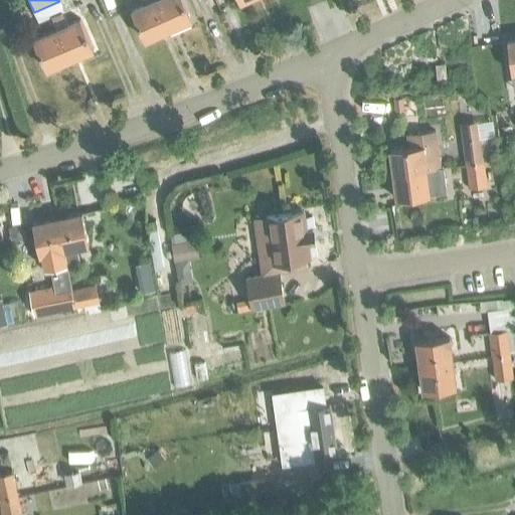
[(58,0),(59,1),(63,11),(75,6),(72,0),(58,0)]
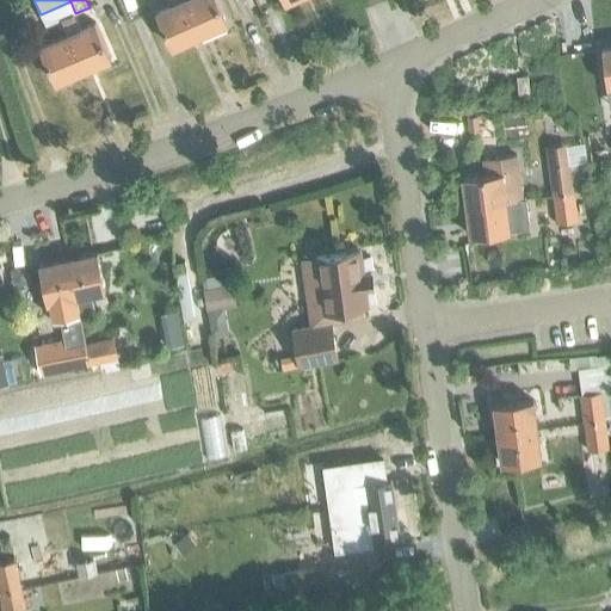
[(168,0),(171,5),(156,12),(173,48),(202,35),(185,0),(168,0)]
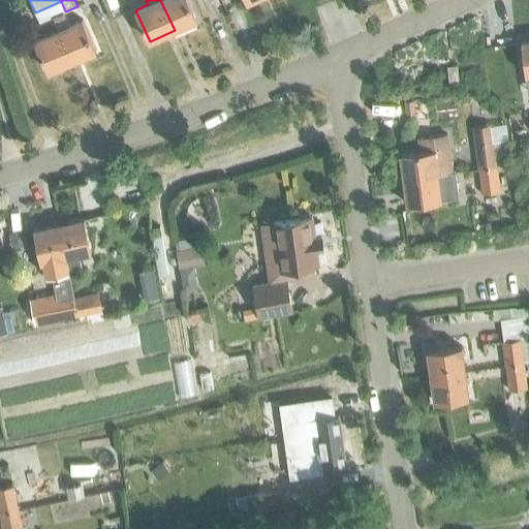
[(186,0),(160,0),(175,30),(196,21),(186,0)]
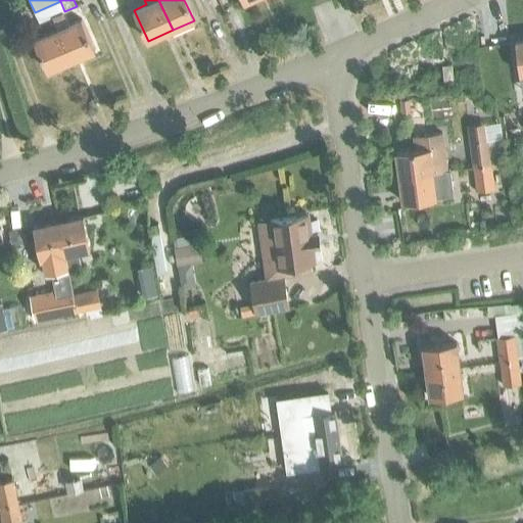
[(56,29),(56,30),(70,61),(95,51),(81,19),(68,25),(63,13),(65,12),(64,11),(60,1),(35,12),(40,24),(52,18),(56,29)]
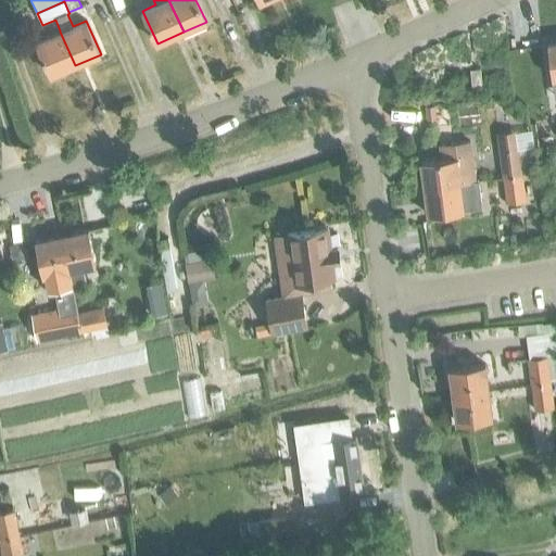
[(75,65),(60,32),(36,42),(50,76),(75,65)]
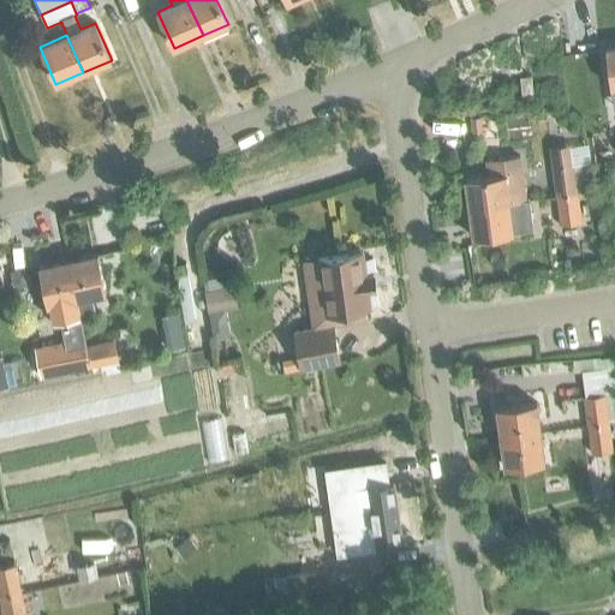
[(614,84),(614,45),(604,47),(609,85),(614,84)]
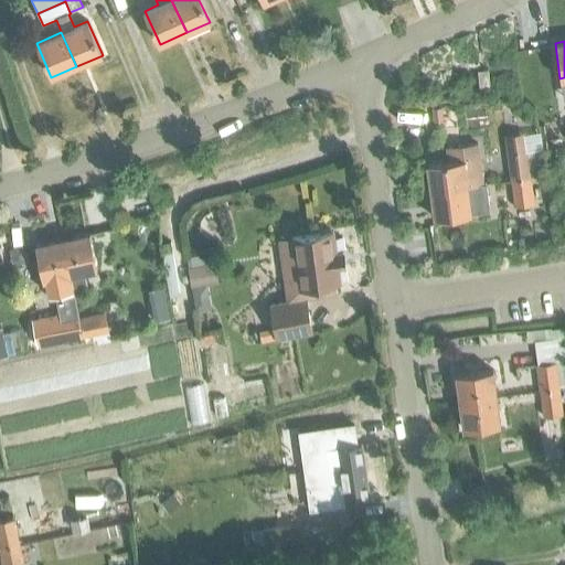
[(476,71),(478,86),(488,85),(487,68),(476,71)]
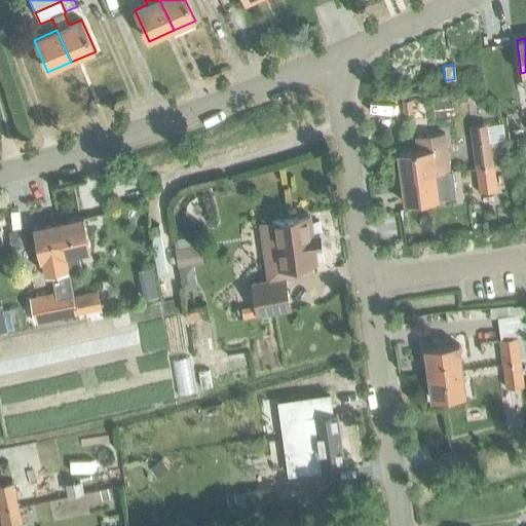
[(410,98),(402,99),(404,119),(412,118),(410,98)]
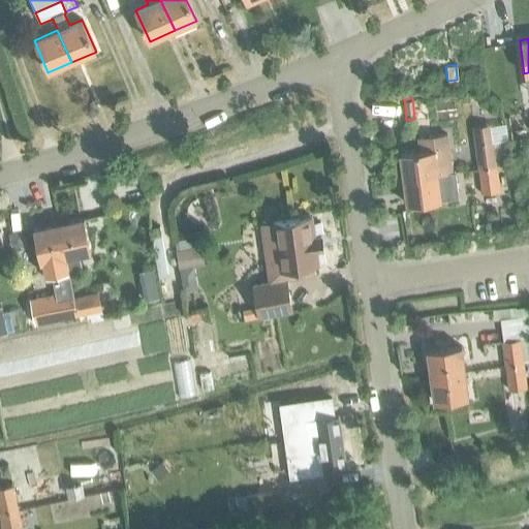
[(478,168),(497,165),(506,164),(503,141),(494,142),(491,124),(472,126),(478,168)]
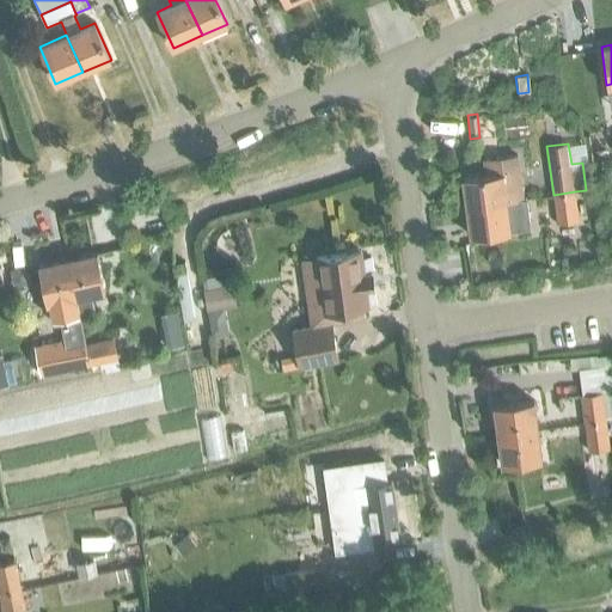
[(461,177),(465,207),(521,200),(515,154),(482,159),(483,160),(484,173),(461,177)]
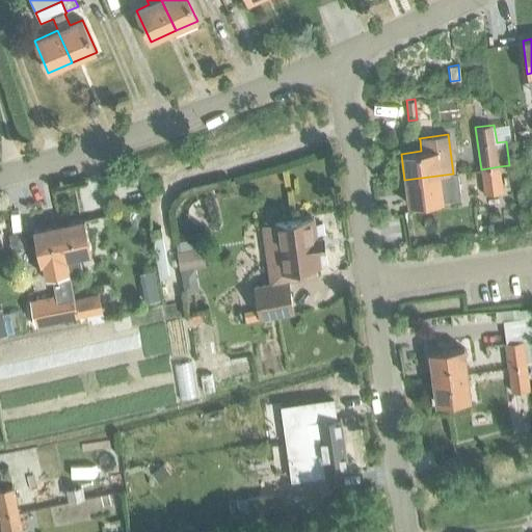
[(500,166),(481,169),(484,194),(504,191),(500,166)]
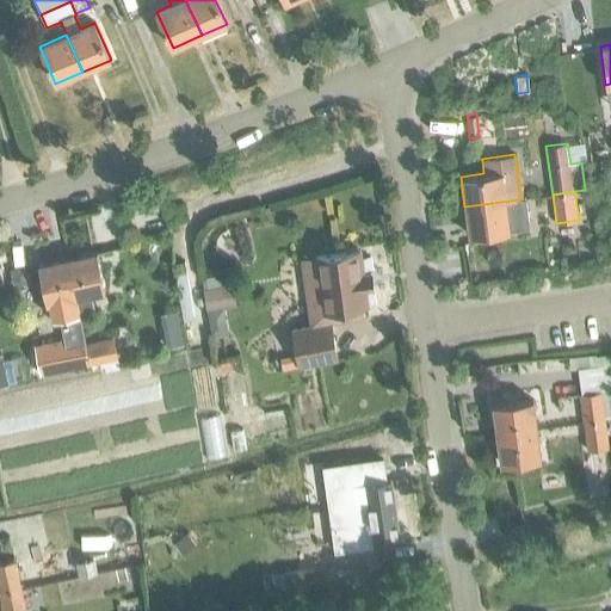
[(520,199),(464,207),(469,236),(508,230),(530,227),(525,198),(520,199)]
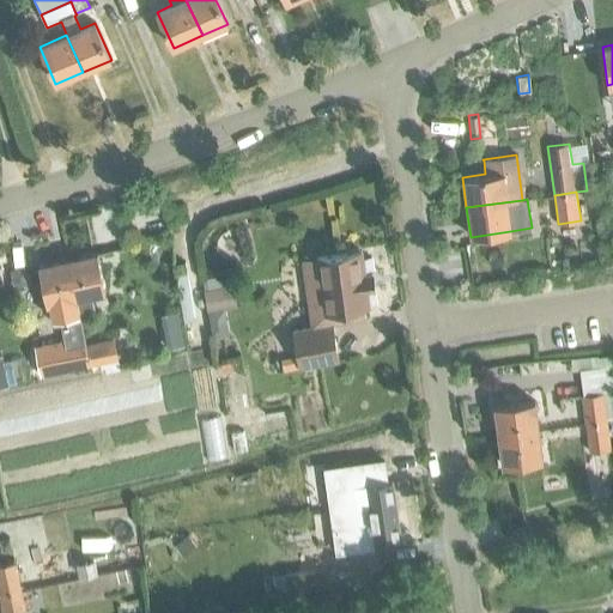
[(97,253),(68,259),(77,298),(76,299),(78,314),(95,310),(92,296),(104,292),(97,253)]
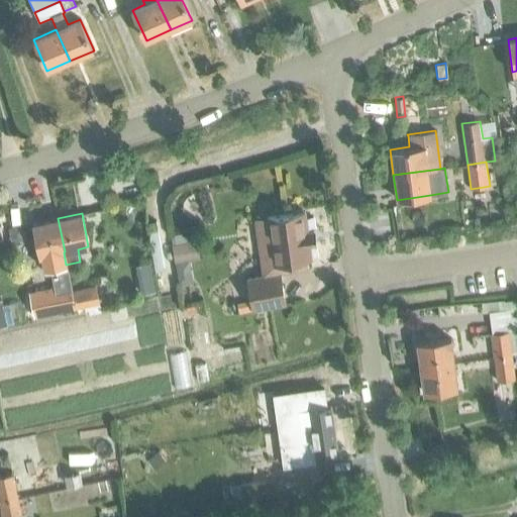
[(303,214),(266,219),(270,248),(272,265),(286,263),(287,272),(307,269),(306,260),(309,259),(303,214)]
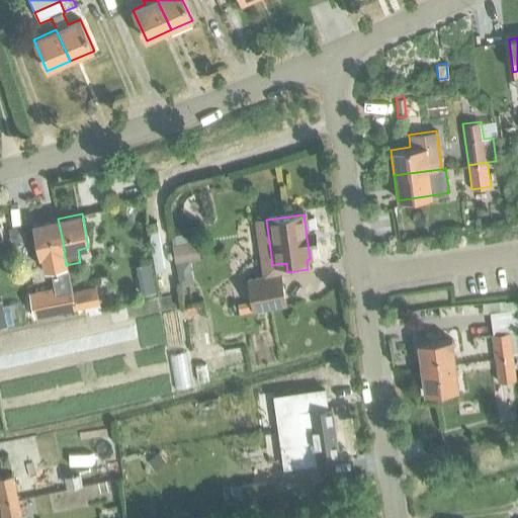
[(58,219),(31,224),(38,258),(42,257),(46,273),(52,272),(67,269),(64,253),(65,252),(58,219)]
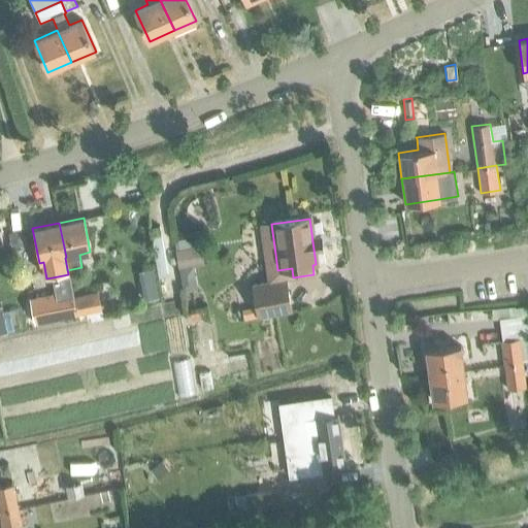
[(160,226),(151,227),(159,276),(168,275),(160,226)]
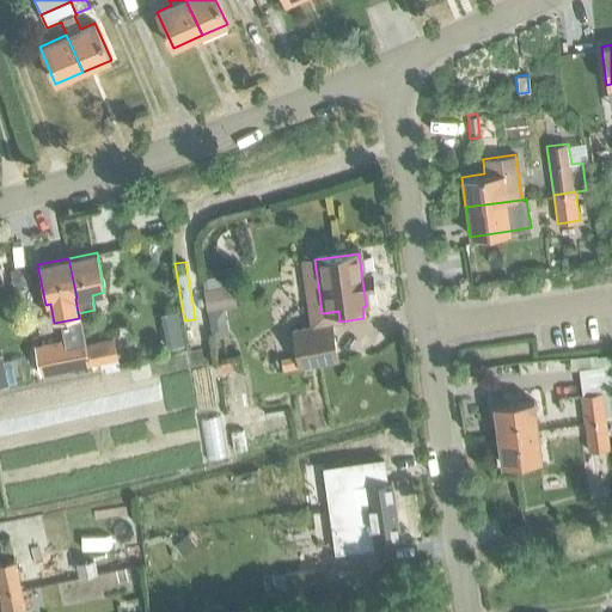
[(23,268),(10,270),(13,288),(26,286),(23,268)]
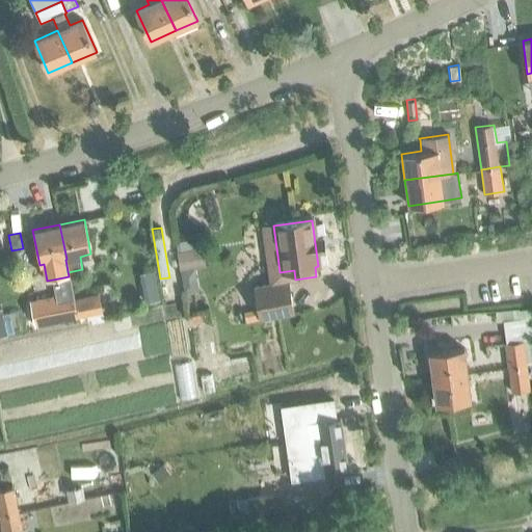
[(189,248),(176,251),(179,269),(192,267),(189,248)]
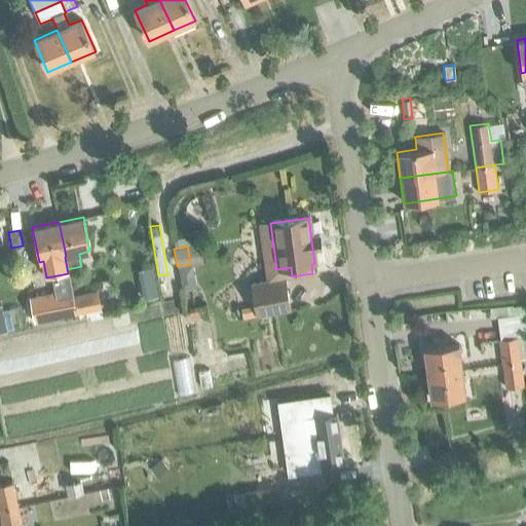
[(55,293),(30,298),(35,323),(53,318),(77,314),(73,295),(68,273),(52,276),(55,293)]
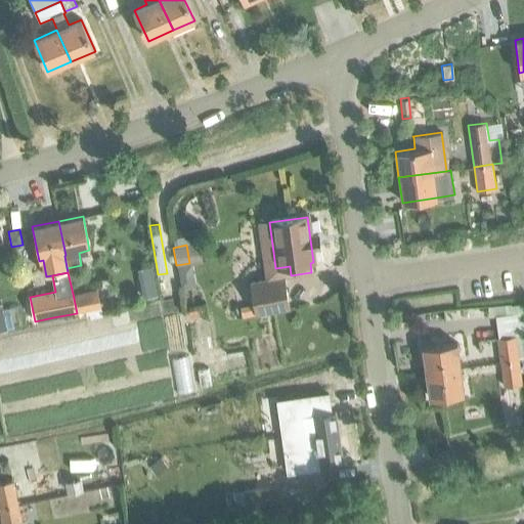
[(253,304),(241,306),(242,317),(254,314),(254,313),(287,308),(281,276),(249,280),(253,304)]
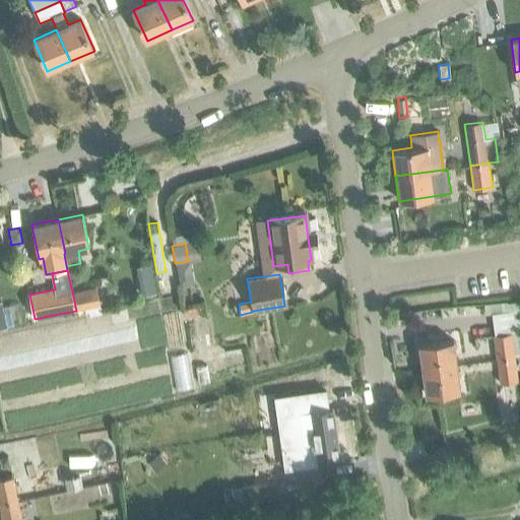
[(153,281),(140,283),(142,296),(155,293),(153,281)]
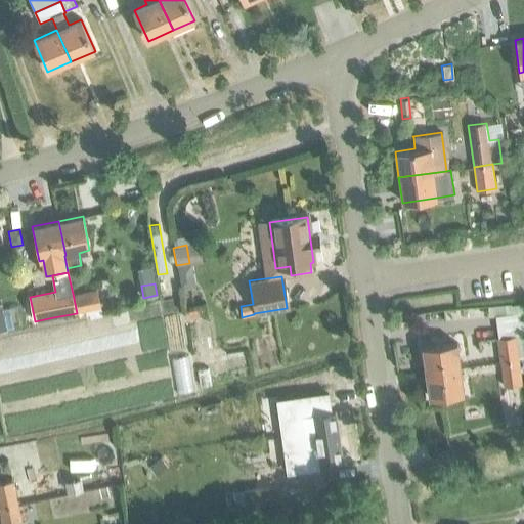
[(73,294),(77,313),(86,310),(87,318),(102,315),(97,289),(73,294)]
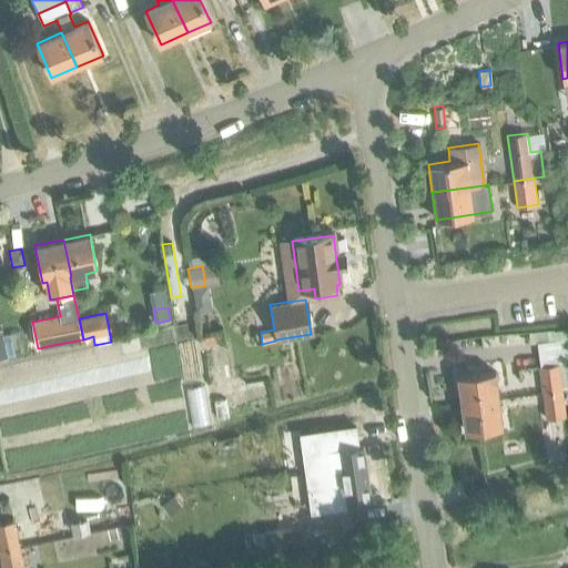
[(555,328),(530,332),(533,344),(567,338),(567,332),(567,330),(555,331),(555,328)]
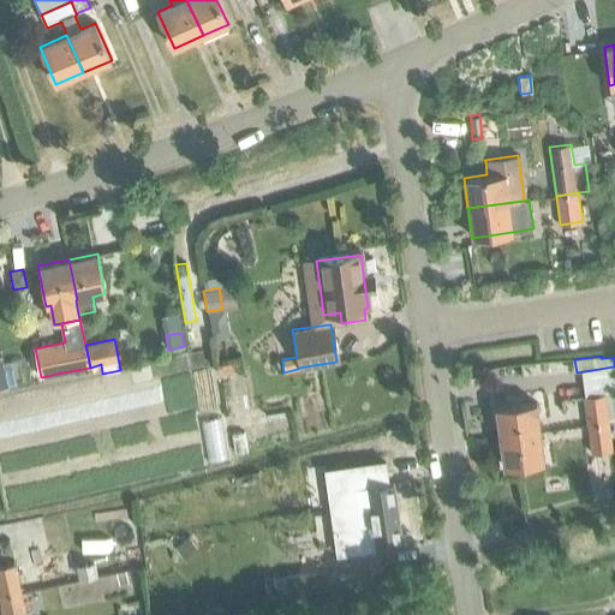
[(237,362),(218,364),(219,374),(238,371),(237,362)]
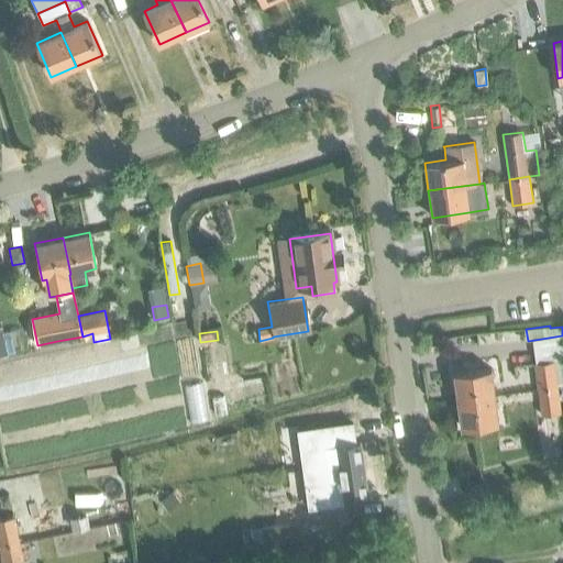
[(562,360),(533,364),(538,386),(556,383),(562,382),(562,360)]
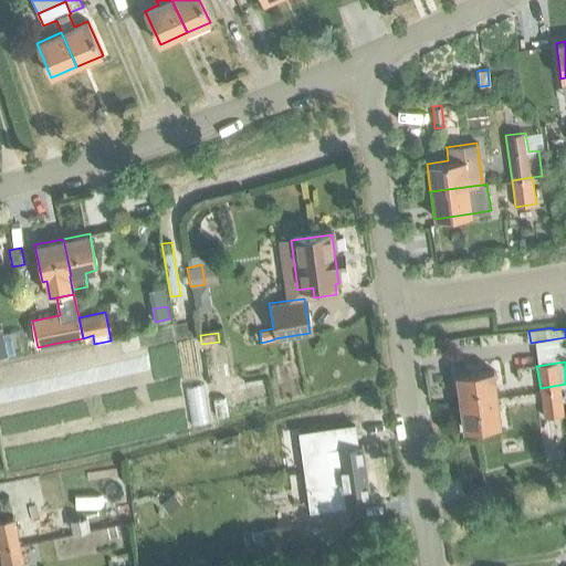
[(457,374),(460,401),(496,395),(493,369),(457,374)]
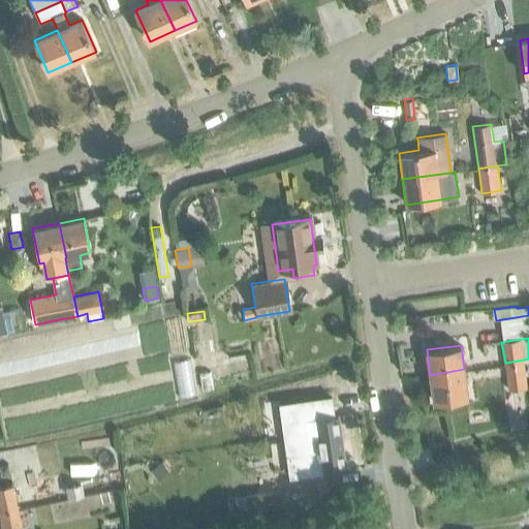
[(523,360),(505,363),(508,390),(528,387),(523,360)]
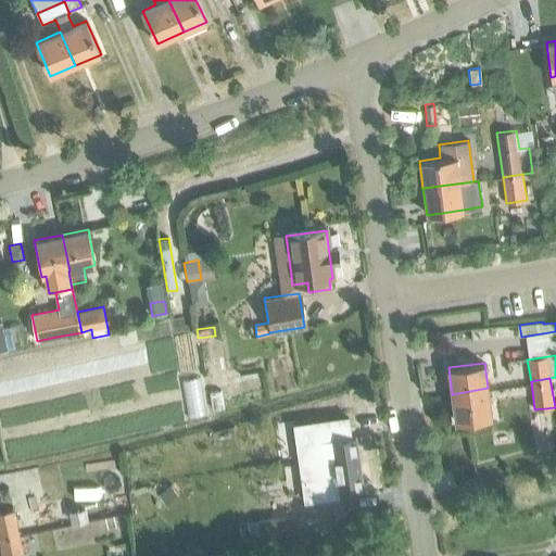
[(488,388),(452,394),(455,420),(492,416),(488,388)]
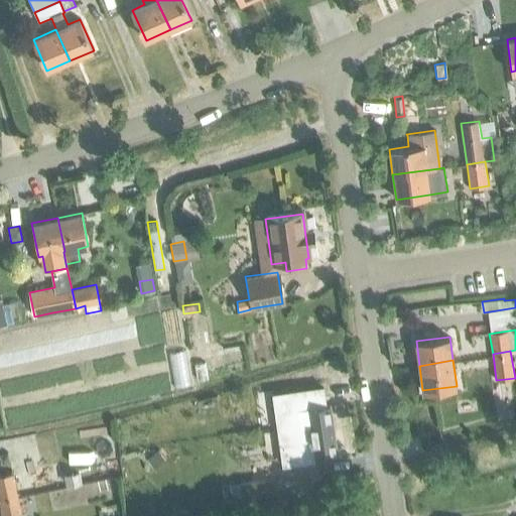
[(299,441),(263,445),(266,462),(276,462),(275,457),(287,456),(288,464),(304,462),(302,445),(311,444),(313,459),(336,456),(329,402),(295,407),(299,437),(299,441)]
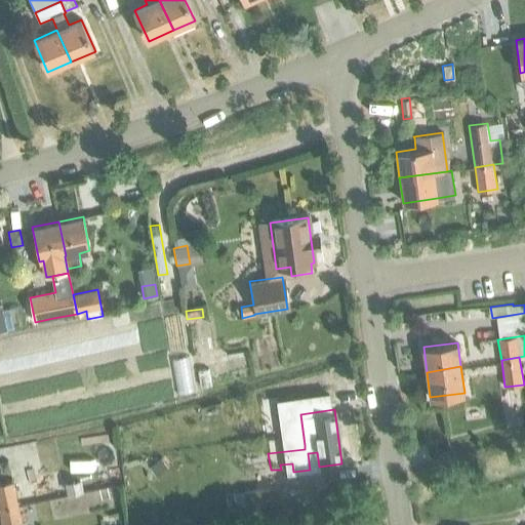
[(284,431),(276,432),(278,446),(286,445),(284,431)]
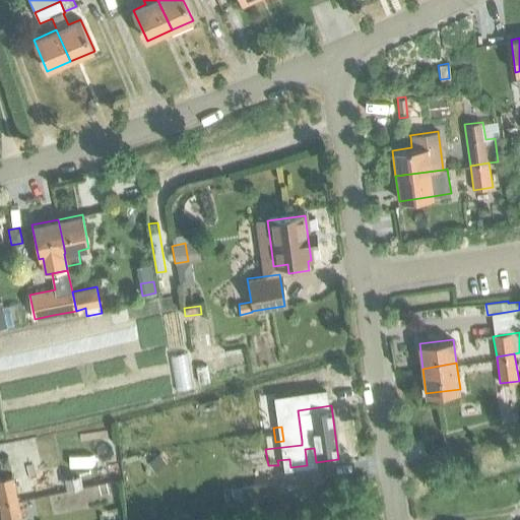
[(12,477),(0,479),(0,502),(17,499),(12,477)]
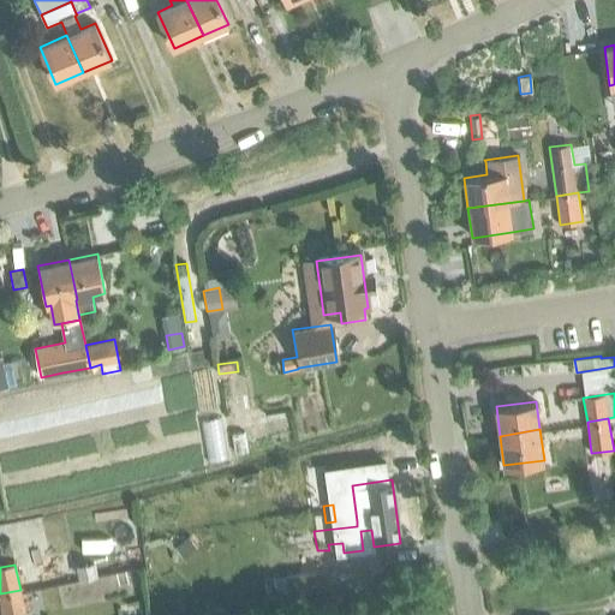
[(285,574),(288,595),(330,589),(328,568),(285,574)]
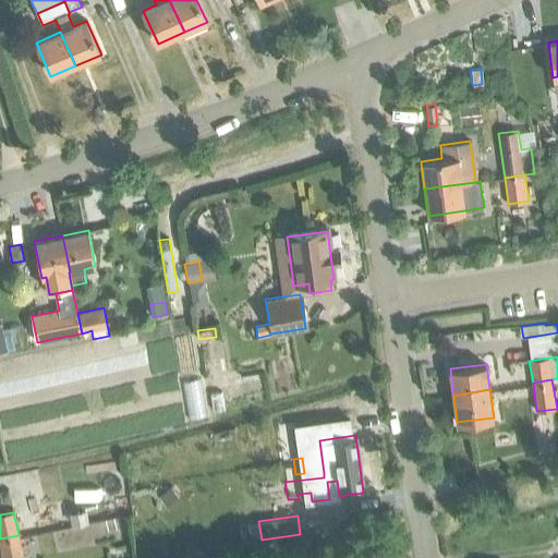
[(23,557),(19,535),(0,538),(0,543),(3,557),(23,557)]
